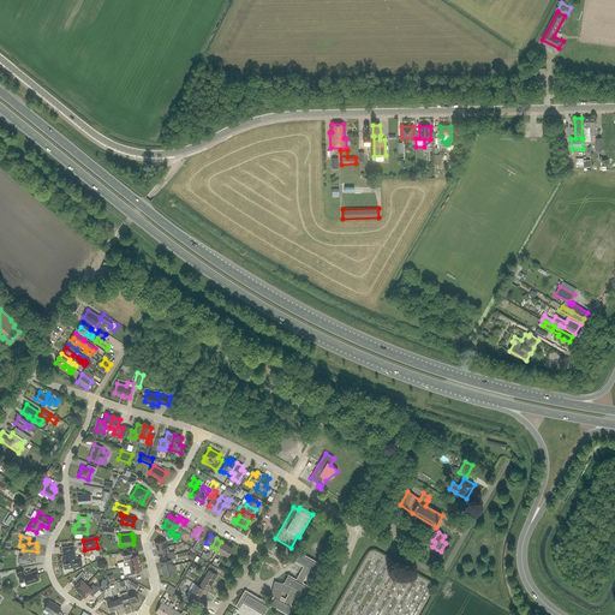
[(222,553),(227,544),(221,542),(216,549),(222,553)]
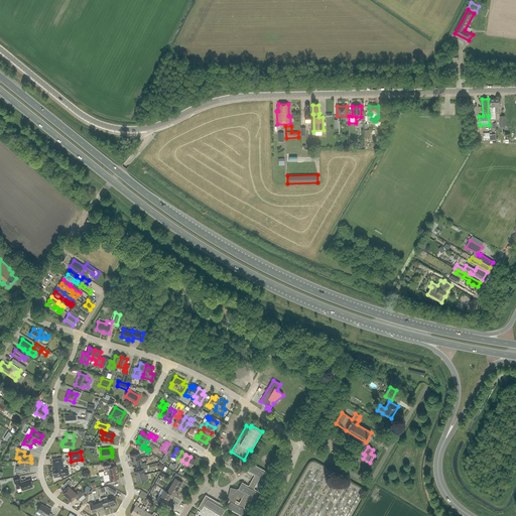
[(190,457),(186,464),(191,467),(196,460),(190,457)]
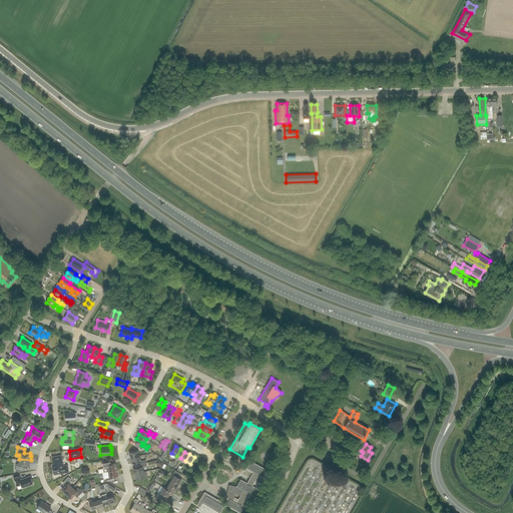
[(52,457),(53,464),(54,469),(53,469),(54,474),(64,472),(64,471),(68,470),(68,465),(63,465),(61,456),(52,457)]
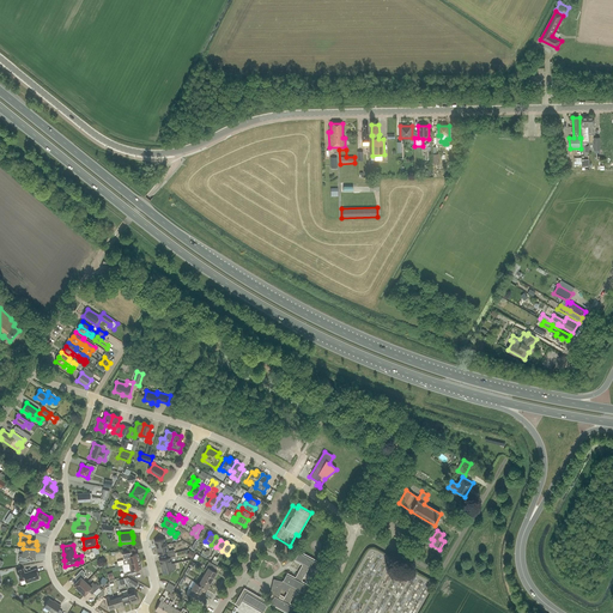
[(167,545),(156,547),(158,554),(167,552),(168,554),(175,553),(174,550),(168,551),(167,545)]
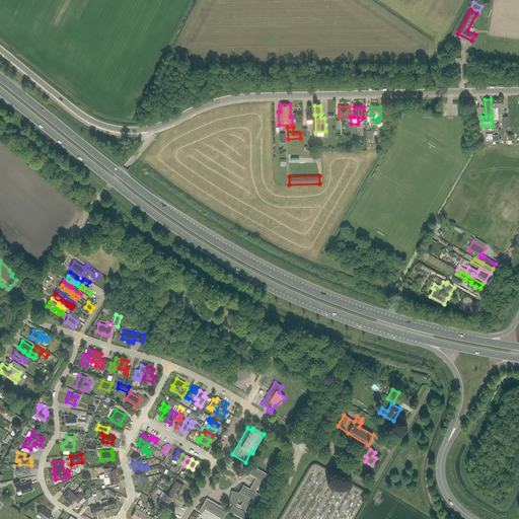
[(31,469),(31,465),(19,464),(19,469),(16,468),(16,476),(23,475),(23,471),(29,472),(29,469),(31,469)]
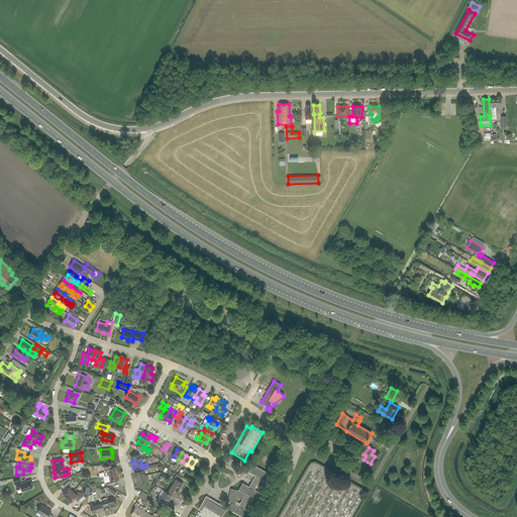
[(238,491),(231,489),(228,498),(227,500),(229,502),(226,508),(228,509),(242,516),(247,516),(250,512),(244,508),(250,497),(257,501),(261,494),(254,490),(261,479),(268,483),(272,475),(252,464),(248,472),(255,476),(249,487),(242,484),(238,491)]
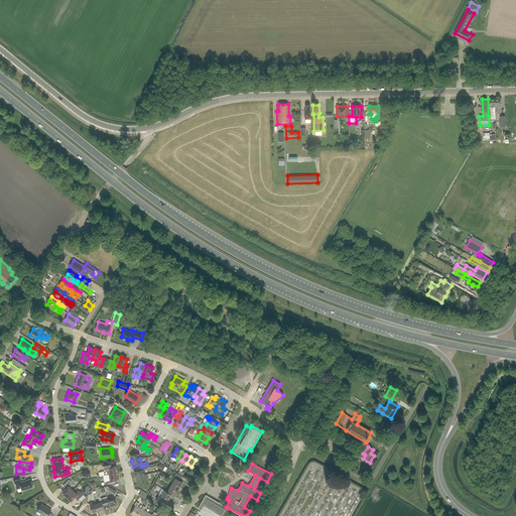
[(112,467),(111,465),(103,467),(104,471),(103,472),(104,476),(105,476),(118,472),(116,466),(112,467)]
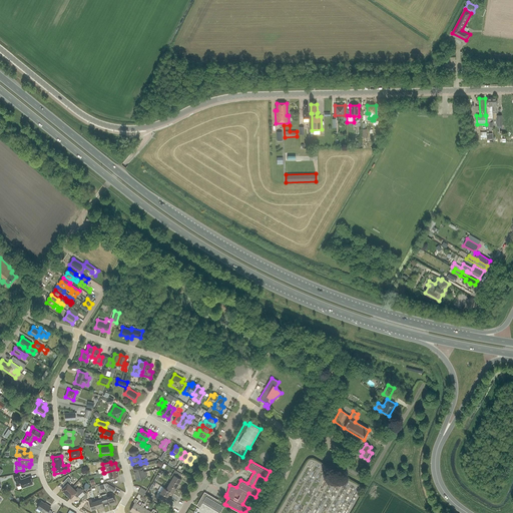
[(146,463),(140,464),(141,467),(133,469),(135,474),(143,472),(142,467),(147,466),(146,463)]
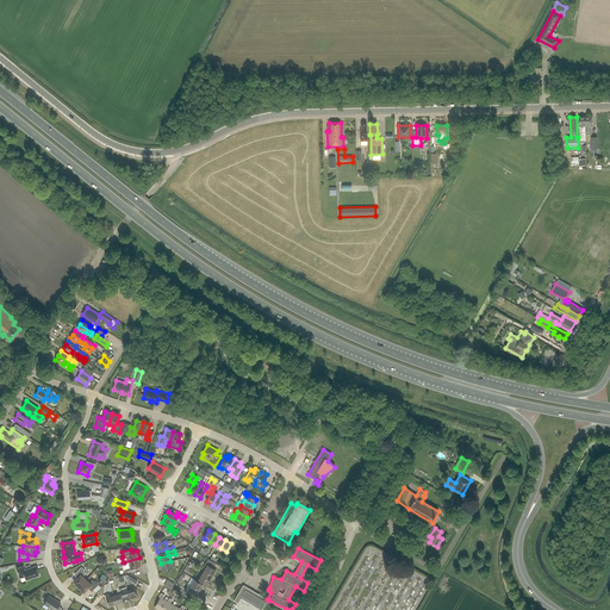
[(139,558),(124,562),(125,567),(130,566),(130,568),(126,568),(128,572),(135,571),(134,567),(141,565),(139,558)]
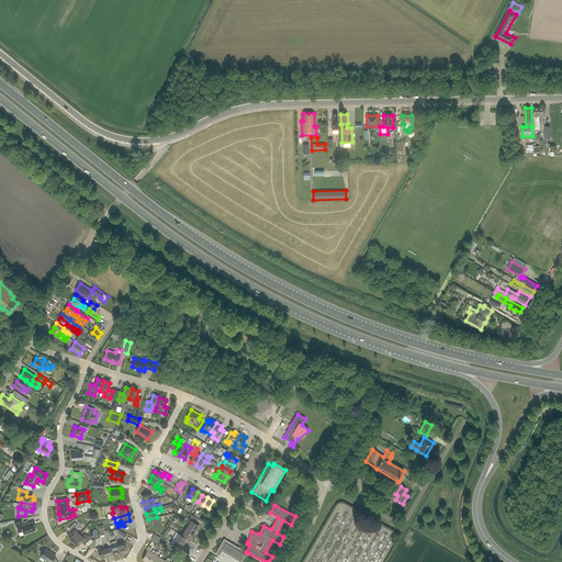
[(160,516),(157,517),(148,519),(149,526),(161,523),(160,516)]
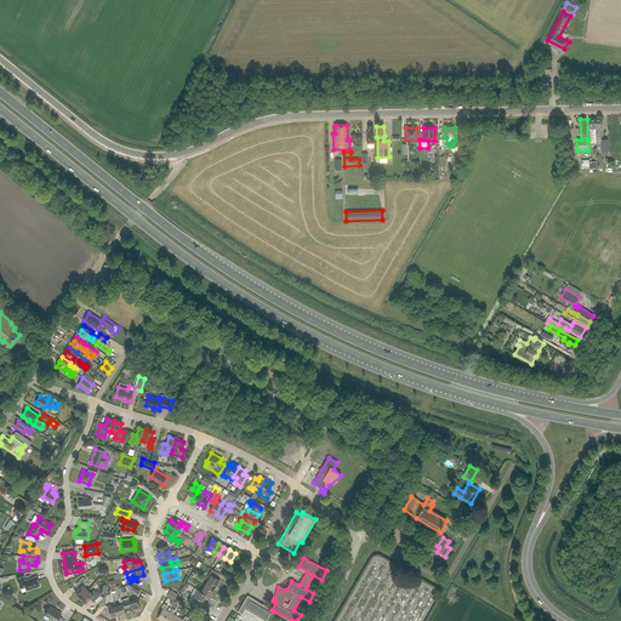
[(211,575),(208,581),(216,586),(220,580),(211,575)]
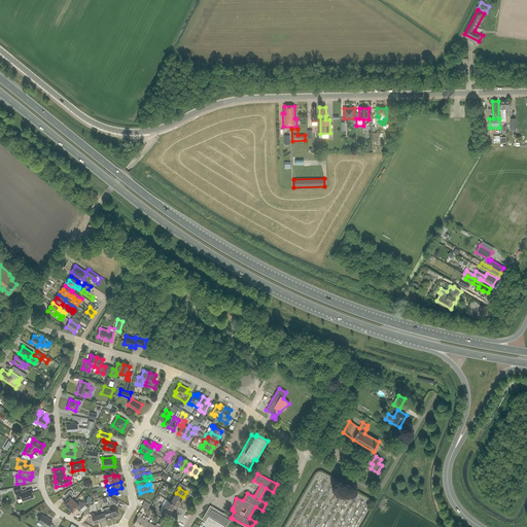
[(22,497),(23,501),(34,497),(31,489),(22,493),(20,489),(14,491),(16,499),(22,497)]
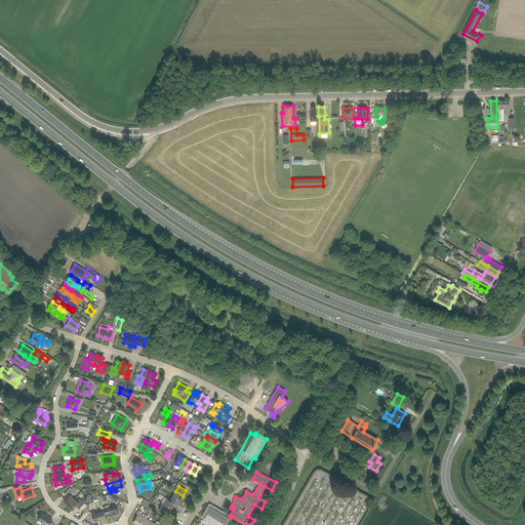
[(63,501),(68,506),(74,498),(71,496),(74,493),(72,492),(73,491),(70,488),(65,493),(68,496),(63,501)]
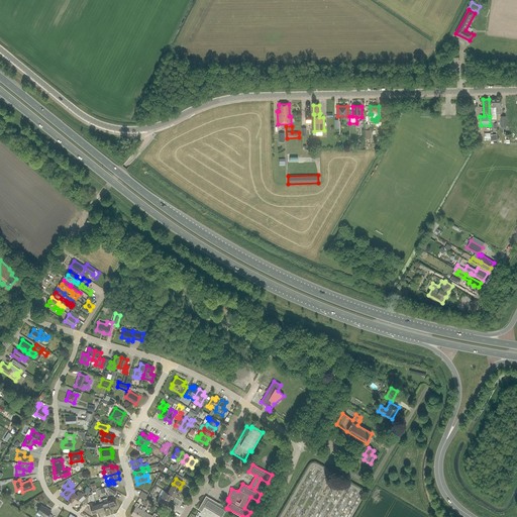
[(180,488),(173,484),(171,488),(177,492),(180,488)]
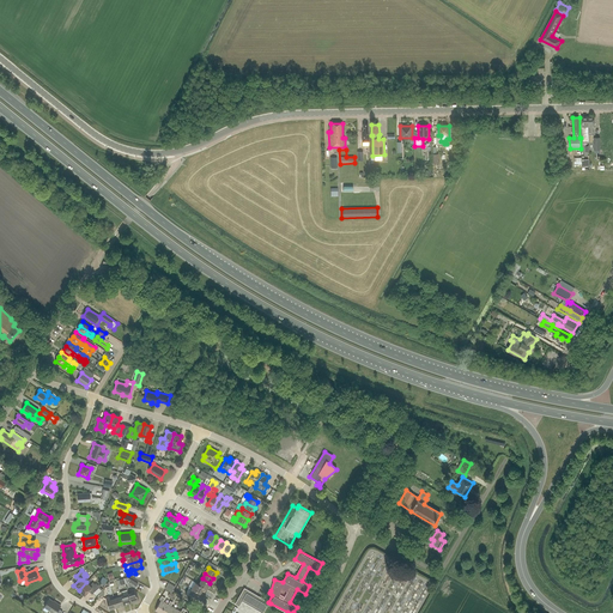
[(202,578),(199,584),(204,587),(204,588),(207,589),(210,583),(202,578)]
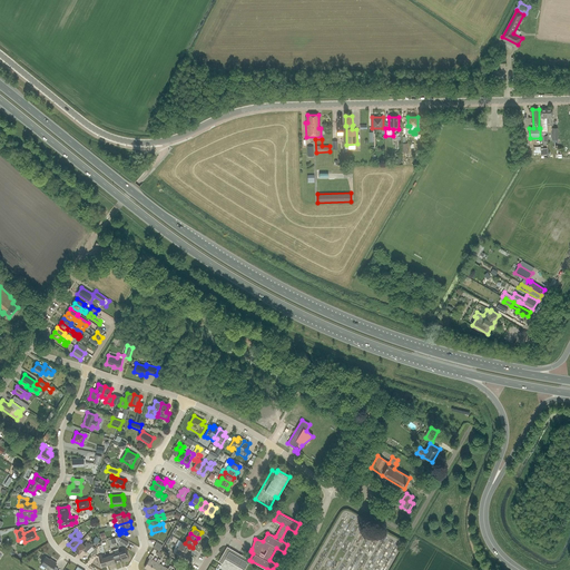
[(84,544),(80,541),(74,549),(79,553),(84,549),(87,551),(92,546),(89,542),(88,543),(86,542),(84,544)]
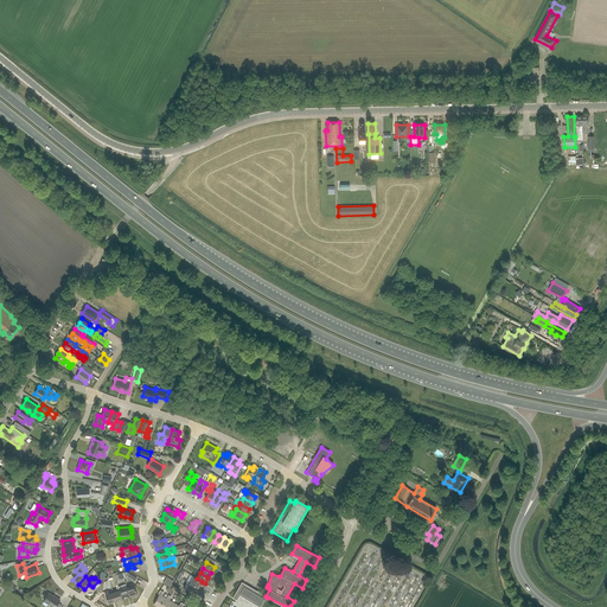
[(190,582),(198,587),(202,582),(202,581),(197,579),(193,576),(190,582)]
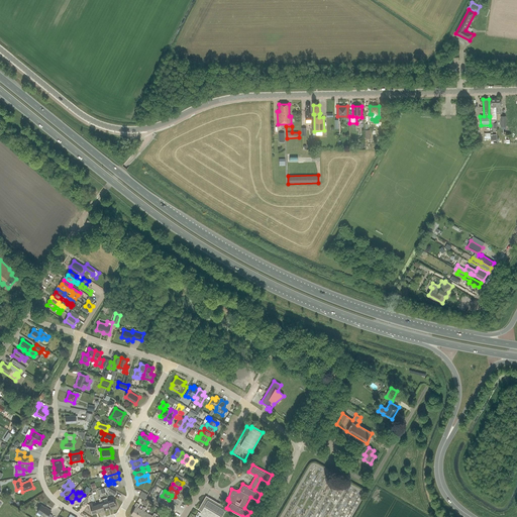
[(139,497),(144,500),(147,495),(142,492),(139,497)]
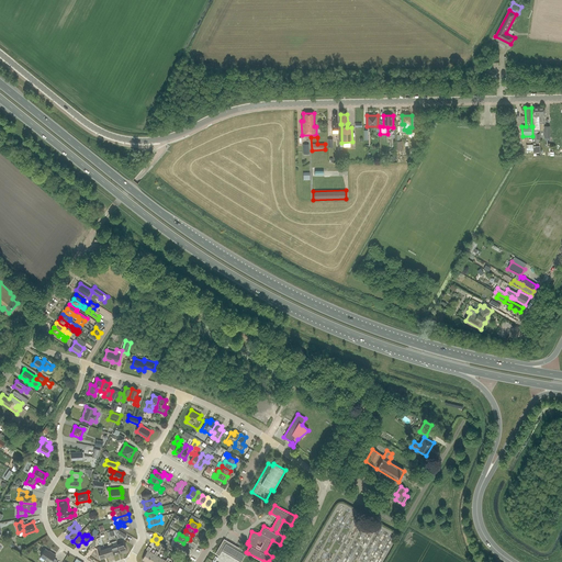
[(181,549),(183,543),(176,539),(173,544),(181,549)]
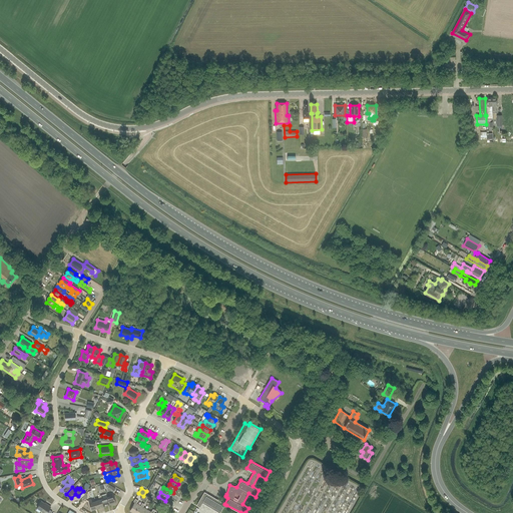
[(224,507),(225,506),(226,505),(224,504),(204,492),(197,505),(200,507),(202,503),(219,512),(223,506),(224,507)]
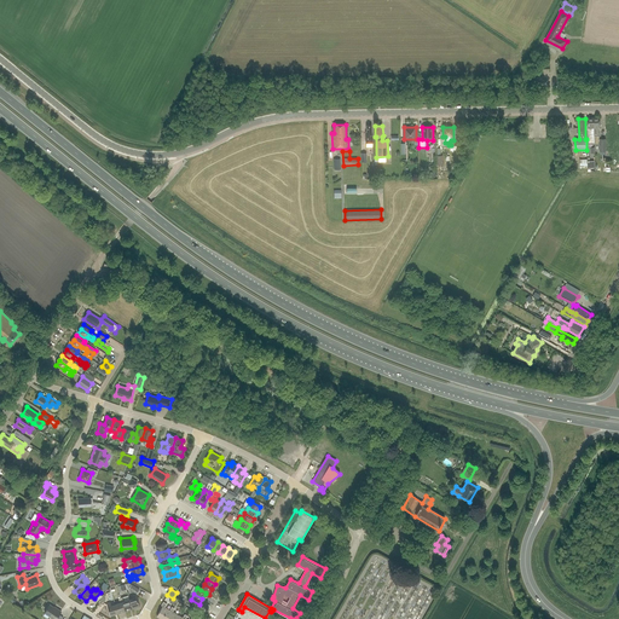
[(133,599),(129,600),(133,609),(140,607),(137,595),(132,596),(133,599)]
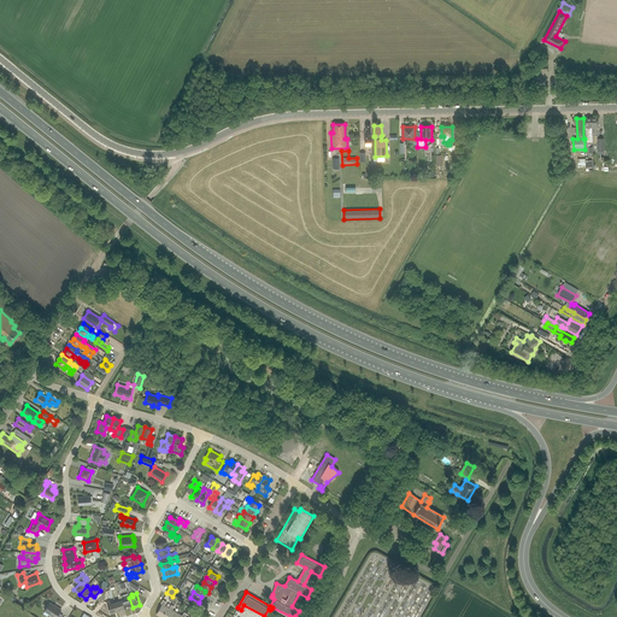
[(125,610),(133,607),(129,598),(124,599),(123,595),(121,597),(125,610)]
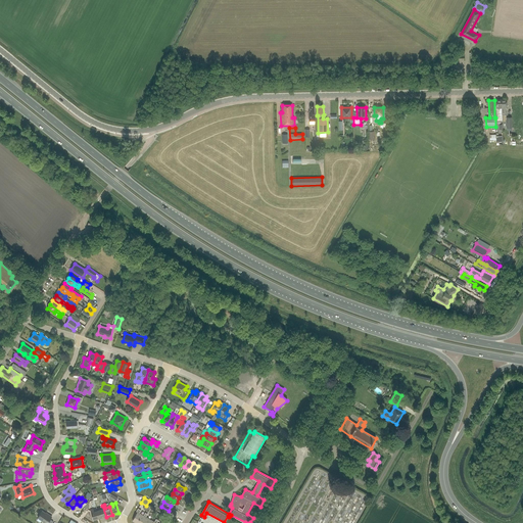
[(100,519),(106,517),(102,506),(100,506),(101,510),(97,511),(100,519)]
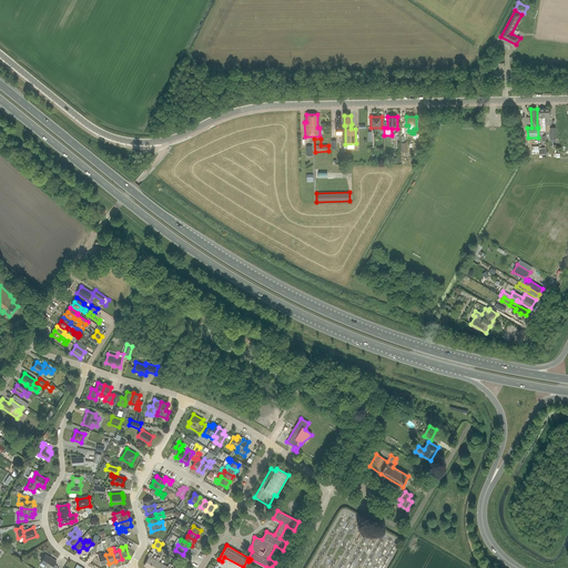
[(152,567),(158,560),(156,560),(151,557),(153,555),(150,553),(148,556),(150,556),(144,566),(148,567),(152,567)]
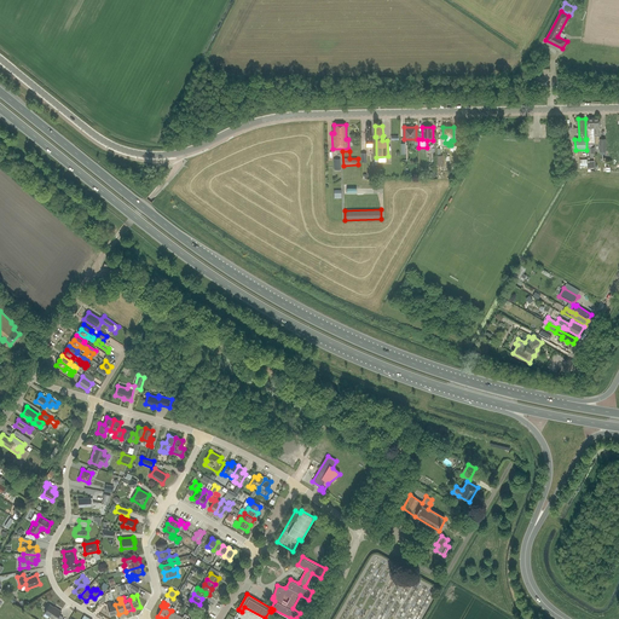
[(119,614),(115,605),(111,606),(110,603),(106,605),(111,615),(119,614)]
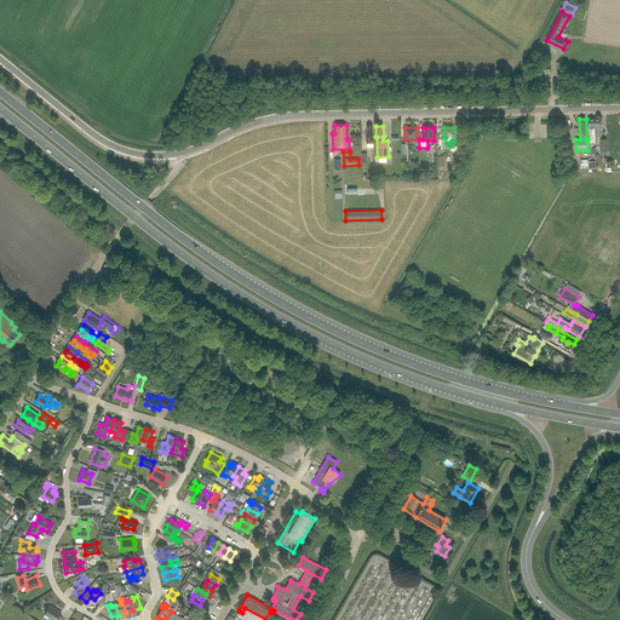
[(50,606),(45,614),(53,619),(52,619),(62,619),(63,619),(59,616),(62,613),(57,609),(57,610),(50,606)]
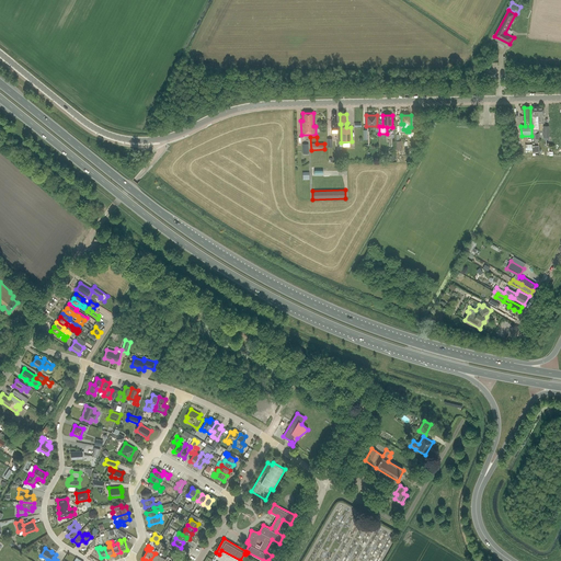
[(158,560),(161,557),(157,554),(158,551),(156,550),(155,553),(156,553),(150,560),(158,560)]
